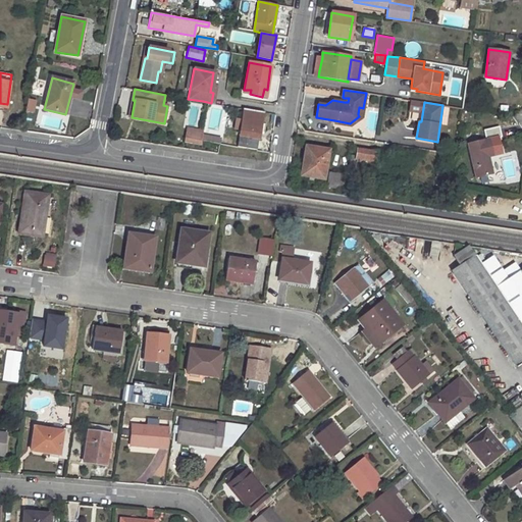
[(350,123),(334,120),(334,123),(351,125),(362,117),(363,108),(359,107),(358,114),(359,116),(350,123)]
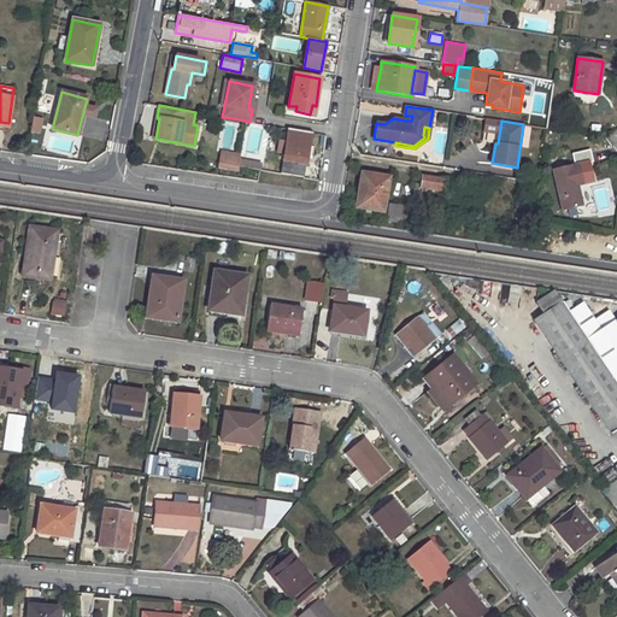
[(303,176),(311,133),(288,129),(286,144),(283,154),(281,172),(303,176)]
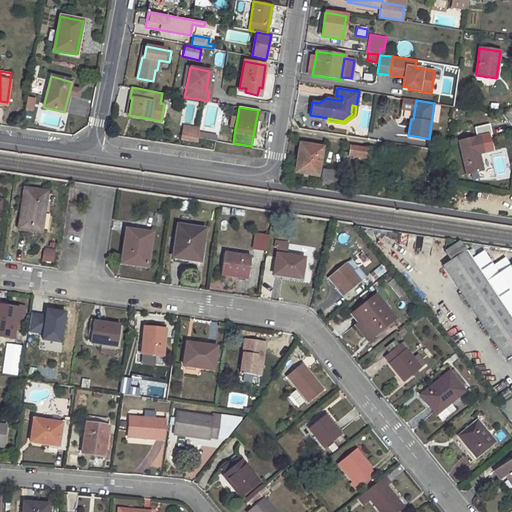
[(199,133),(200,129),(185,126),(183,135),(198,137),(199,133)]
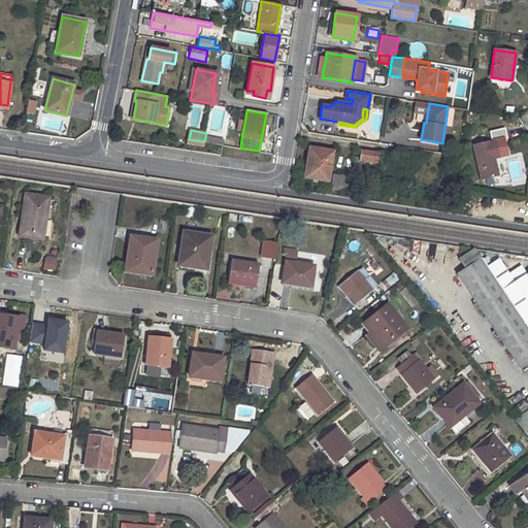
[(496,140),(473,146),(482,179),(499,175),(496,164),(494,164),(492,159),(495,158),(500,157),(496,140)]
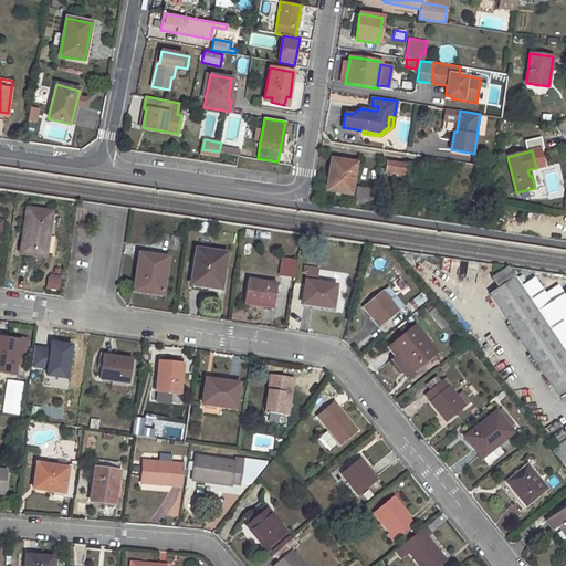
[(331,168),(327,190),(352,194),(356,163),(334,159),(333,168),(331,168)]
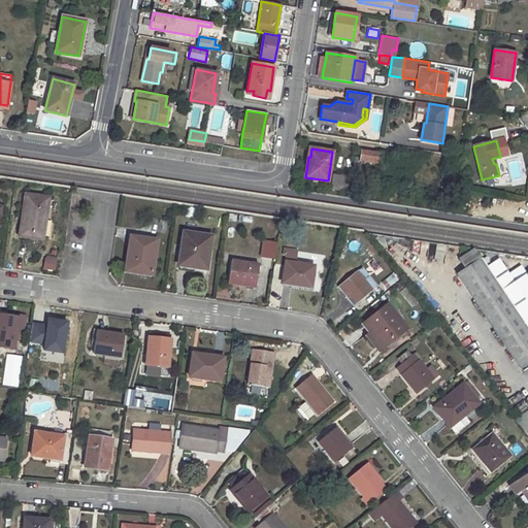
[(361,150),(360,160),(386,164),(388,153),(361,150)]
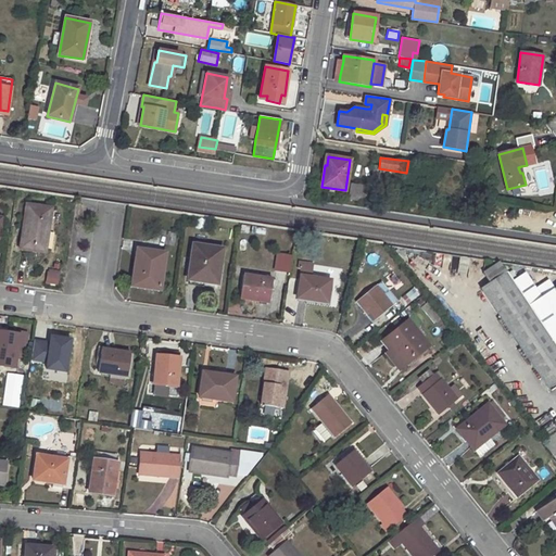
[(379,168),(377,179),(399,182),(400,172),(379,168)]
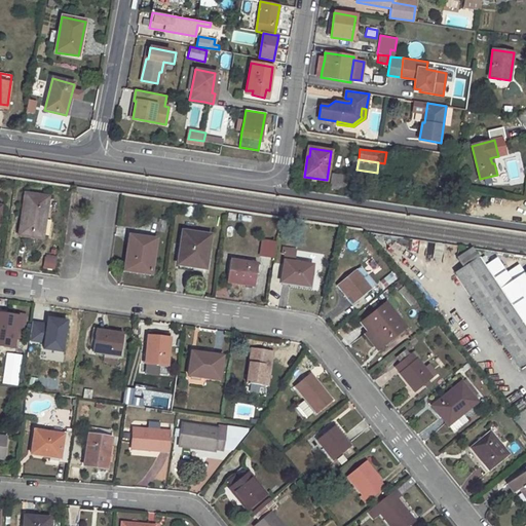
[(332,175),(330,187),(352,191),(353,178),(332,175)]
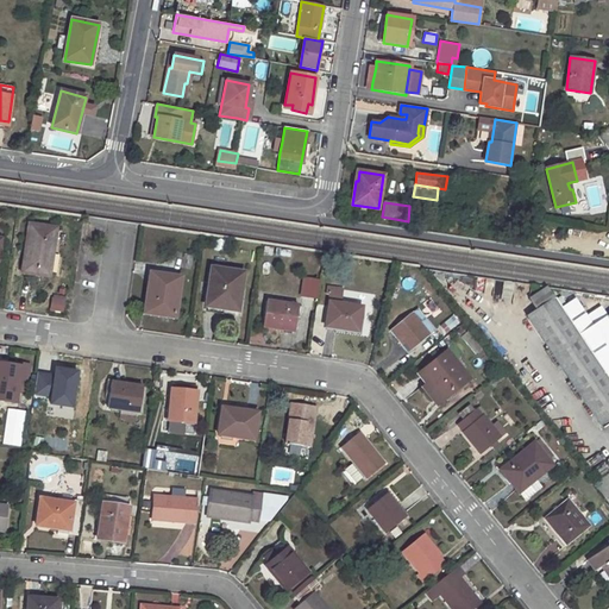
[(30,224),(23,274),(50,277),(57,228),(30,224)]
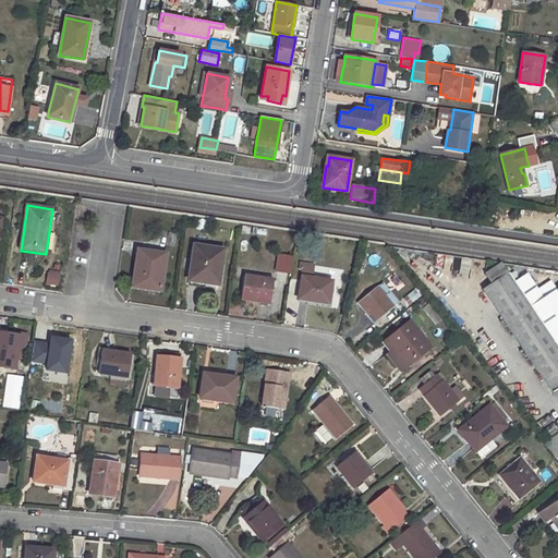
[(194,246),(189,281),(218,286),(223,251),(194,246)]
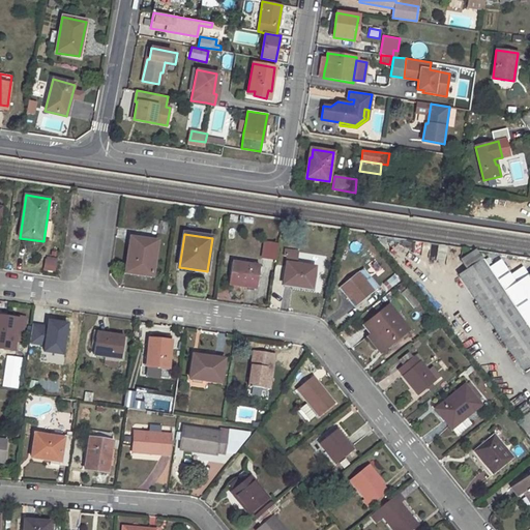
[(129,259),(127,270),(152,274),(156,242),(137,239),(134,260),(129,259)]
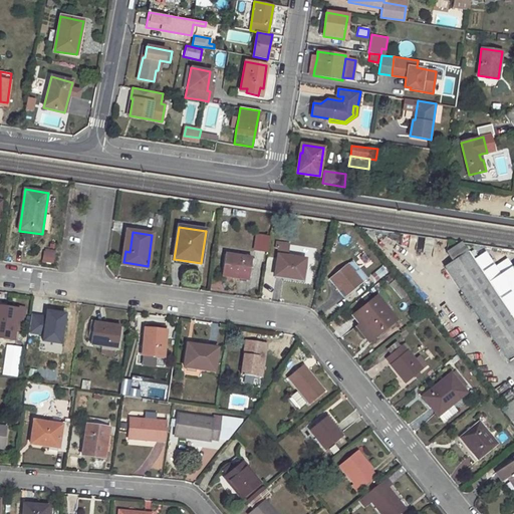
[(268,252),(270,236),(255,234),(253,250),(268,252)]
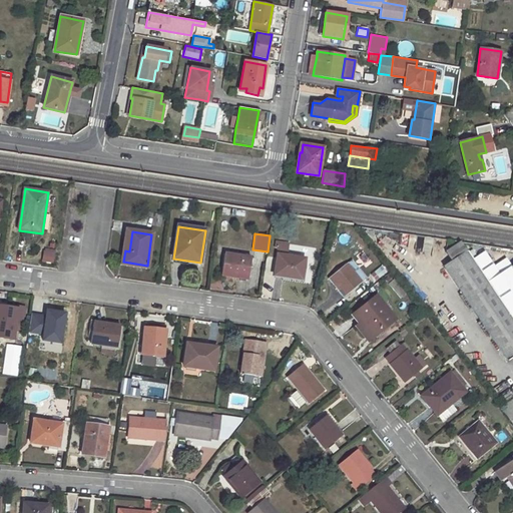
[(424,237),(423,249),(431,249),(432,237),(424,237)]
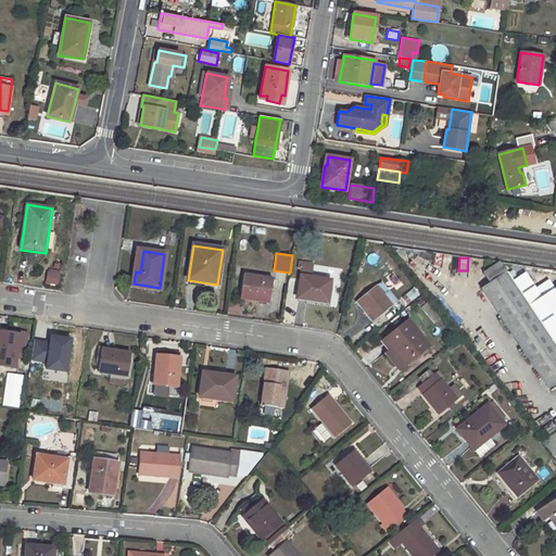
[(500,264),(484,274),(491,282),(505,273),(500,264)]
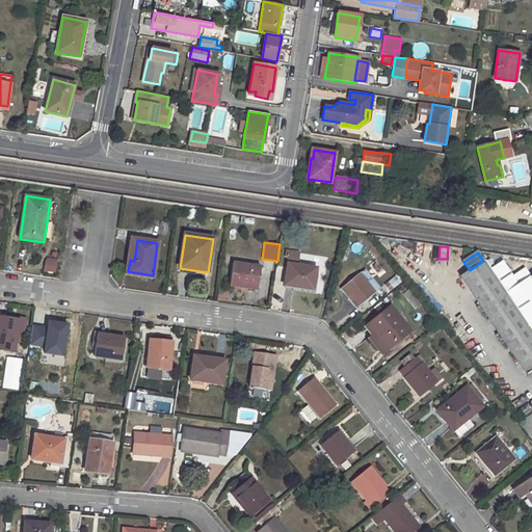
[(289,255),(288,265),(289,265),(285,286),(313,290),(317,269),(297,266),(299,257),(289,255)]
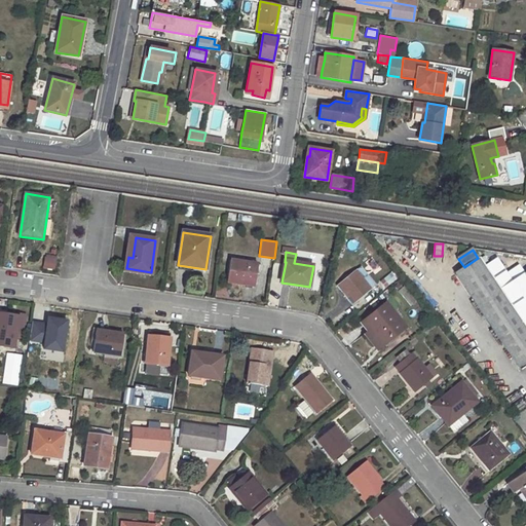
[(44,254),(42,268),(54,269),(57,256),(44,254)]
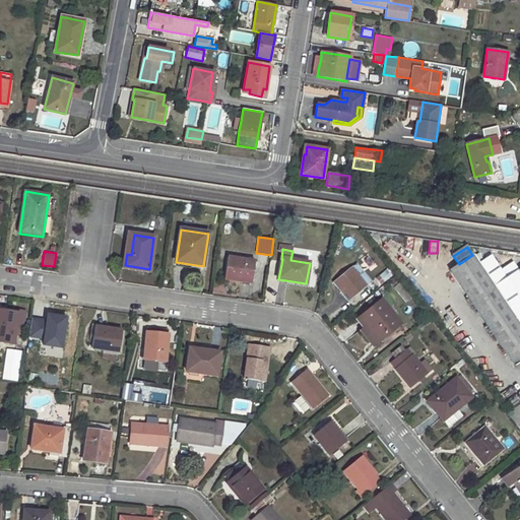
[(459,264),(451,269),(515,367),(519,362),(519,269),(507,278),(492,255),(478,264),(472,255),(459,264)]
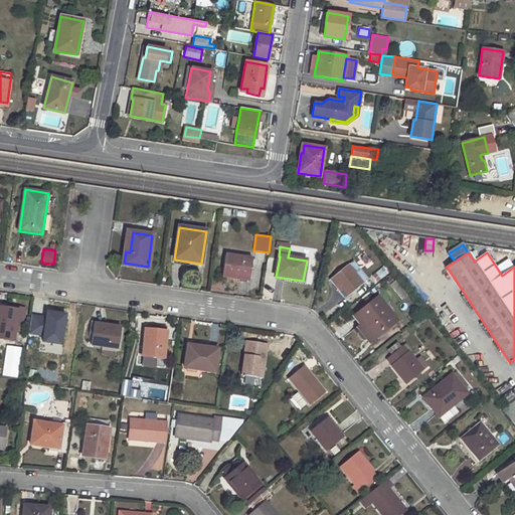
[(366,253),(359,258),(366,268),(372,264),(366,253)]
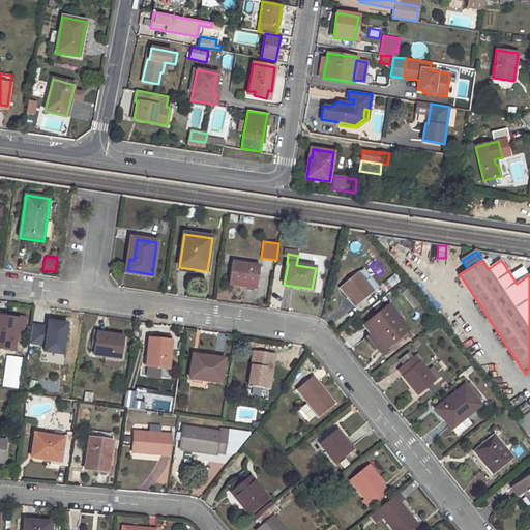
[(232,263),(229,285),(257,289),(260,267),(232,263)]
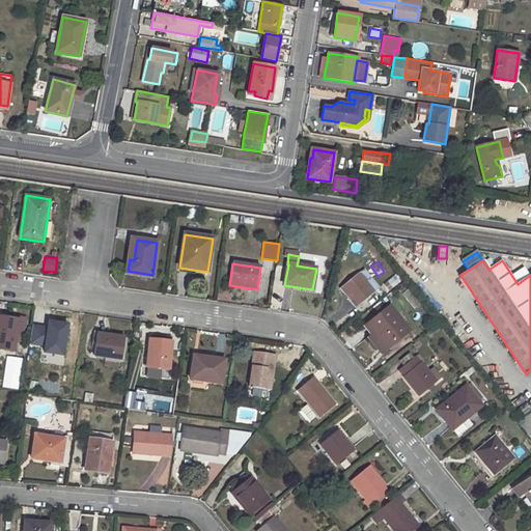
[(364,270),(360,274),(374,292),(380,288),(364,270)]
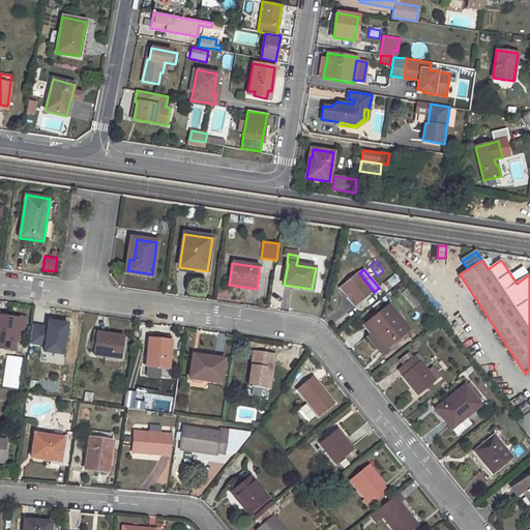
[(358,272),(340,289),(355,307),(375,292),(374,292),(359,273),(358,272)]
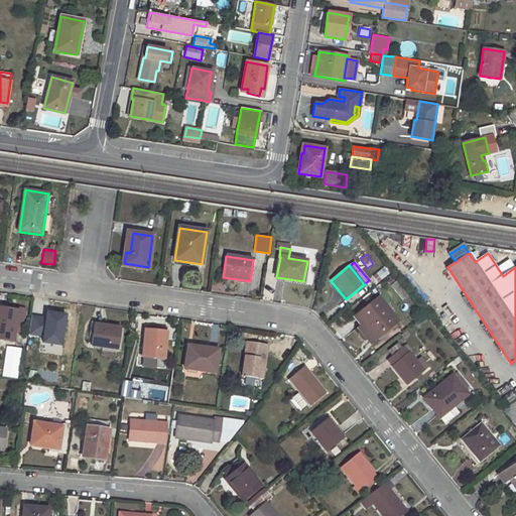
[(378,282),(386,275),(381,269),(372,276),(378,282)]
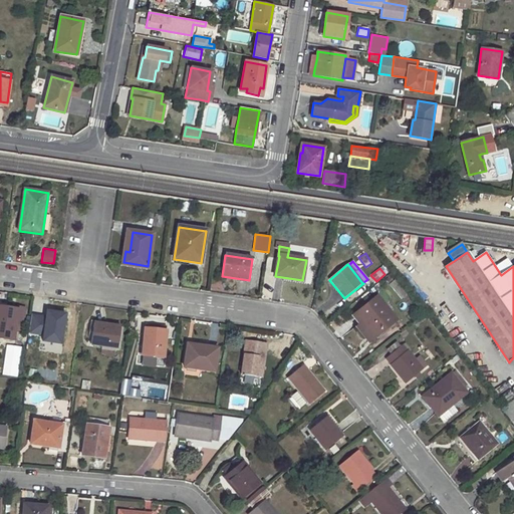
[(377,297),(356,314),(362,322),(356,327),(368,343),(396,320),(377,297)]
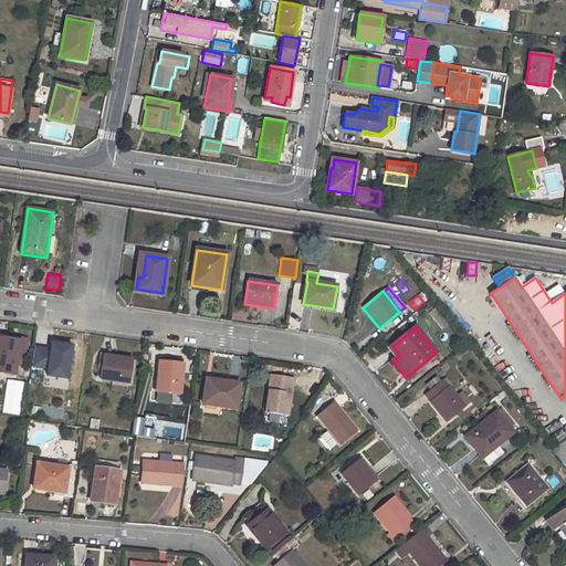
[(0,337),(0,373),(14,375),(19,341),(0,337)]
